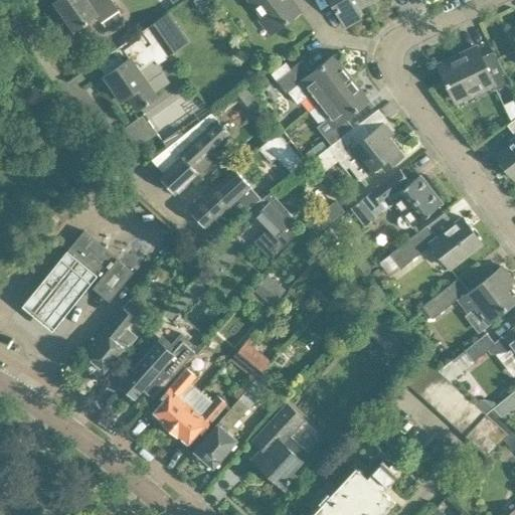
[(101,22),(119,9),(112,0),(41,0),(57,22),(64,17),(73,30),(96,15),(101,22)]
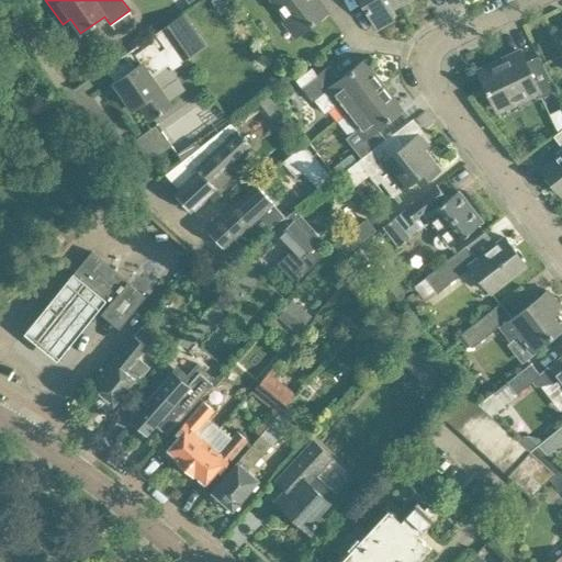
[(210,0),(221,14),(233,6),(228,0),(210,0)]
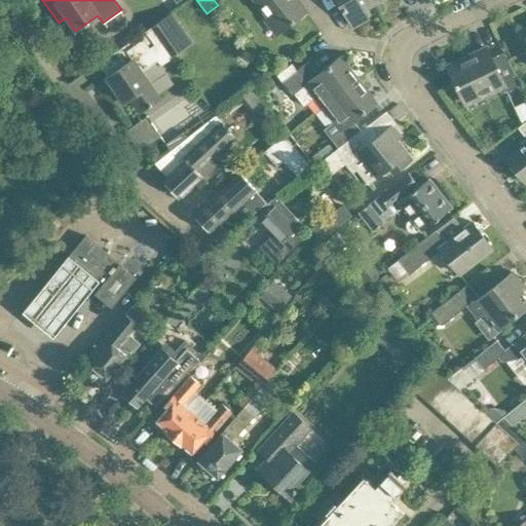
[(255,0),(267,15),(279,32),(306,11),(296,0),(255,0)]
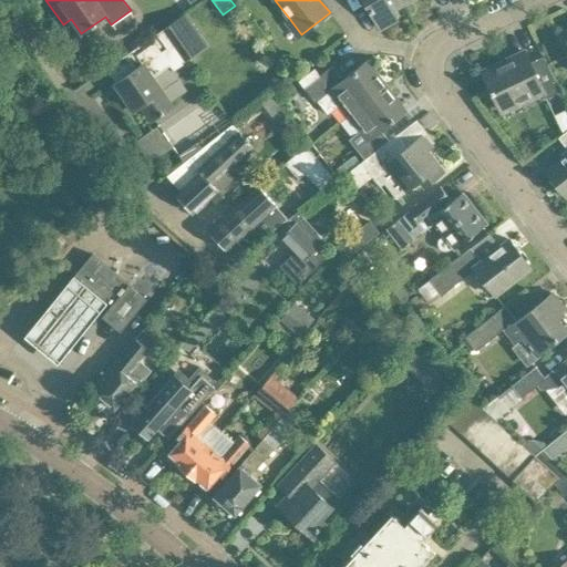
[(363,0),(369,9),(380,29),(397,19),(391,10),(402,3),(399,0),(363,0)]
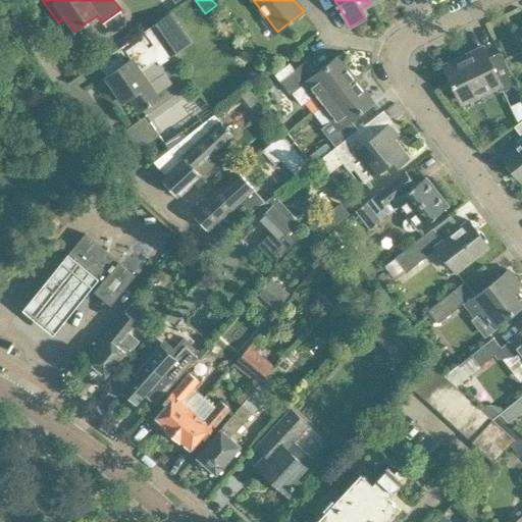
[(122,45),(98,62),(107,75),(106,76),(123,101),(131,96),(140,109),(157,98),(158,97),(140,71),(155,60),(159,58),(161,61),(165,58),(189,42),(168,13),(146,30),(122,45)]
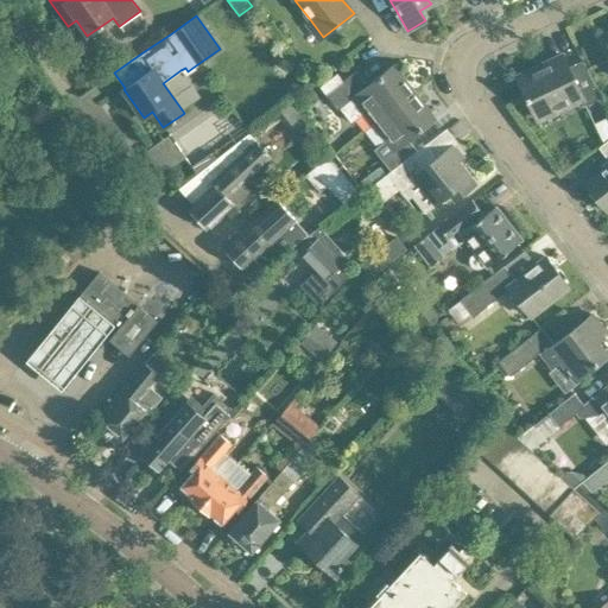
[(600,99),(583,61),(569,68),(563,55),(546,63),(548,65),(518,80),(529,102),(531,101),(538,115),(565,102),(568,107),(582,100),(586,106),(600,99)]
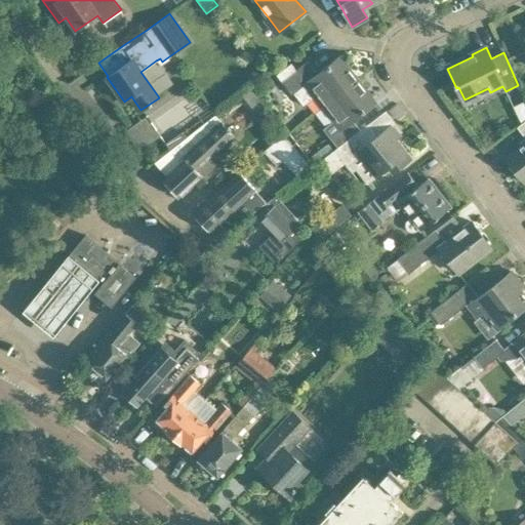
[(315,97),(322,107),(357,81),(339,57),(317,75),(307,62),(295,71),(290,64),(276,75),(281,81),(291,94),(293,93),(303,106),(314,96),(315,97)]
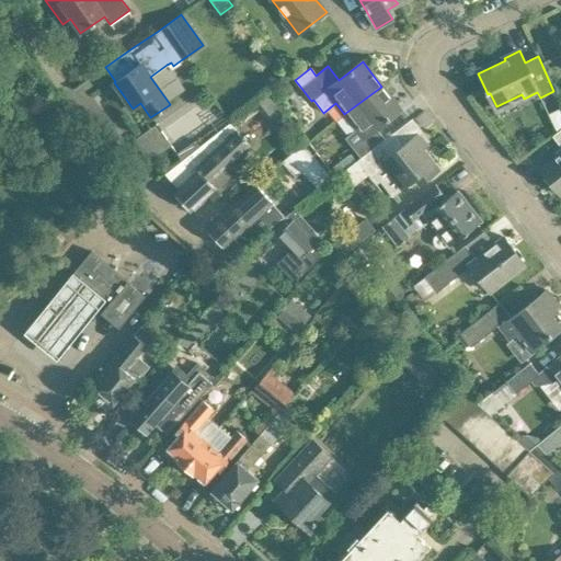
[(344,137),(361,157),(361,158),(385,139),(377,128),(400,111),(381,87),(344,114),(355,128),(344,137)]
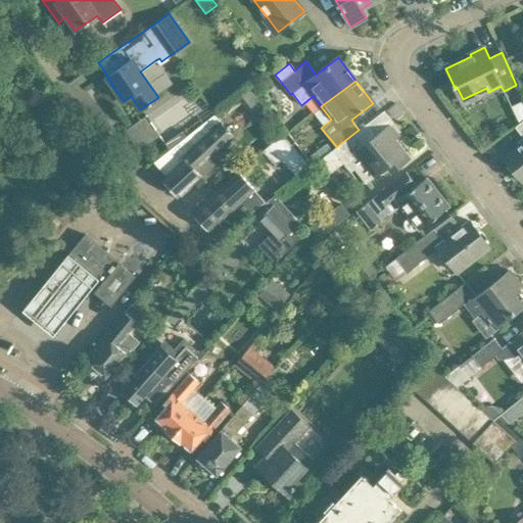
[(250,88),(237,98),(247,109),(259,99),(250,88)]
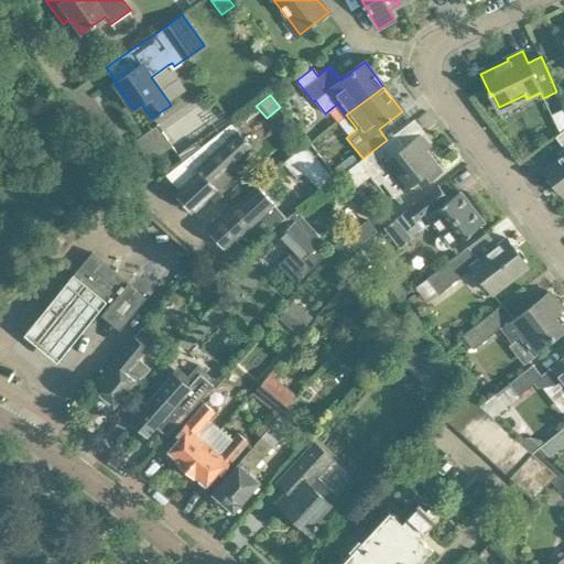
[(241,116),(236,121),(240,127),(246,121),(241,116)]
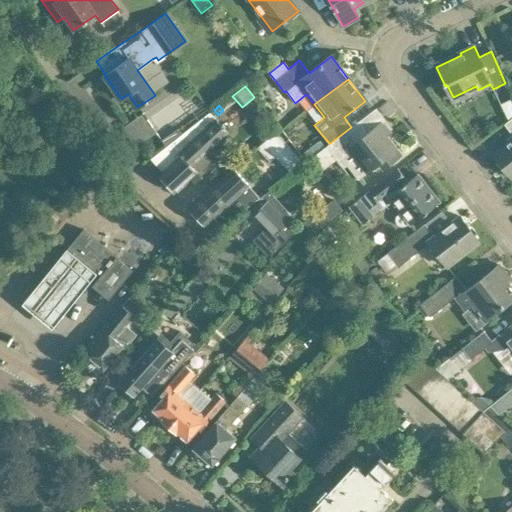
[(181,155),(159,176),(174,192),(180,185),(182,187),(184,185),(183,184),(196,171),(200,174),(213,162),(214,155),(208,149),(228,131),(210,112),(182,134),(171,143),(181,155)]
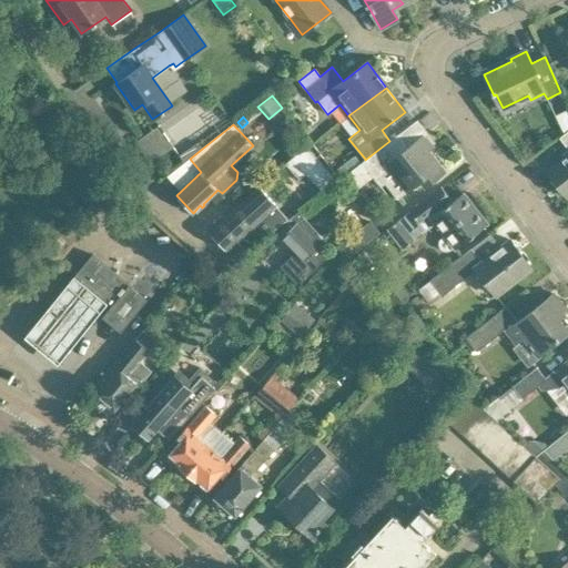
[(567,130),(563,134),(559,138),(567,149),(561,154),(565,159),(547,172),(566,198),(567,195),(567,130)]
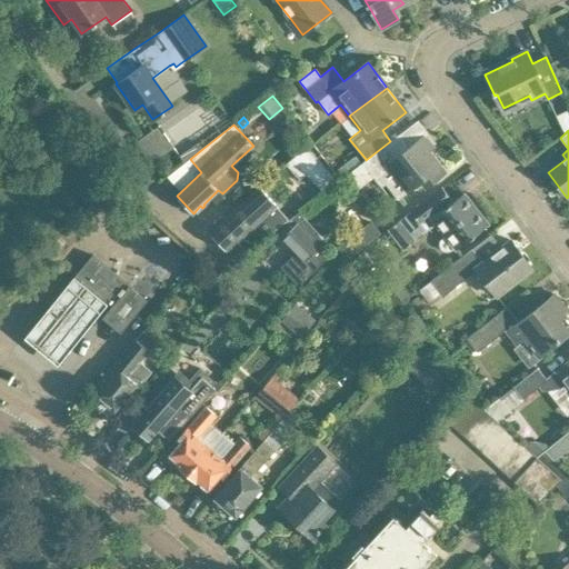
[(366,159),(362,162),(381,187),(387,182),(399,197),(402,195),(408,190),(421,180),(426,187),(427,186),(445,172),(428,151),(433,148),(423,136),(410,147),(400,133),(390,141),(366,160),(366,159)]
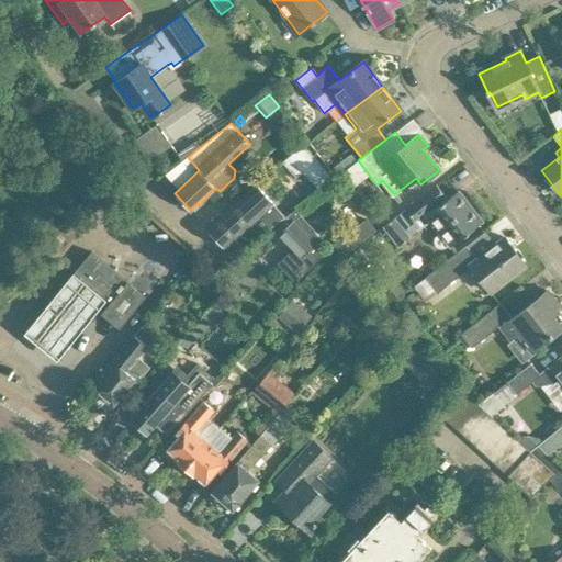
[(195,141),(177,154),(182,161),(188,157),(200,147),(195,141)]
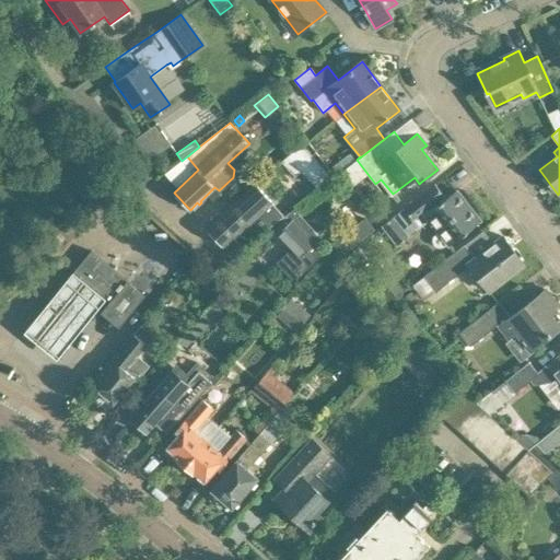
[(301,144),(281,162),(295,176),(314,159),(301,144)]
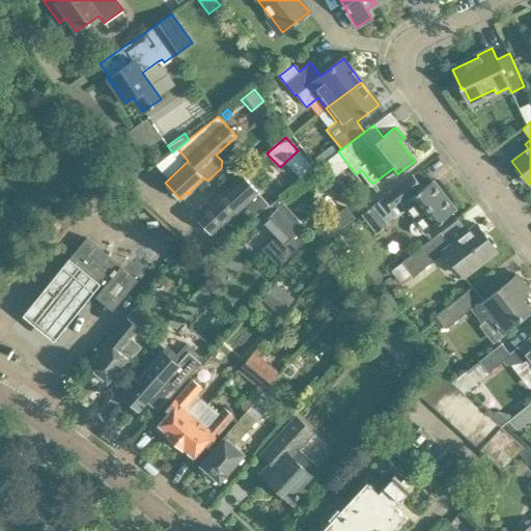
[(413,174),(361,215),(375,233),(386,224),(386,223),(396,215),(397,216),(408,208),(415,219),(412,222),(410,224),(410,228),(411,232),(414,234),(418,234),(421,233),(425,231),(426,233),(455,210),(432,180),(423,188),(413,174)]
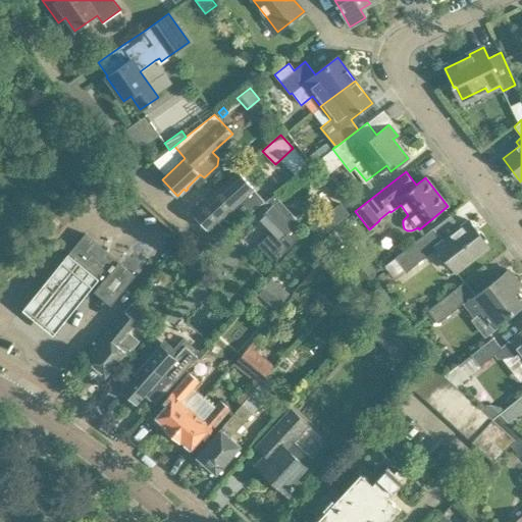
[(253,211),(265,200),(239,172),(216,193),(215,192),(193,213),(208,229),(217,220),(226,230),(253,211)]
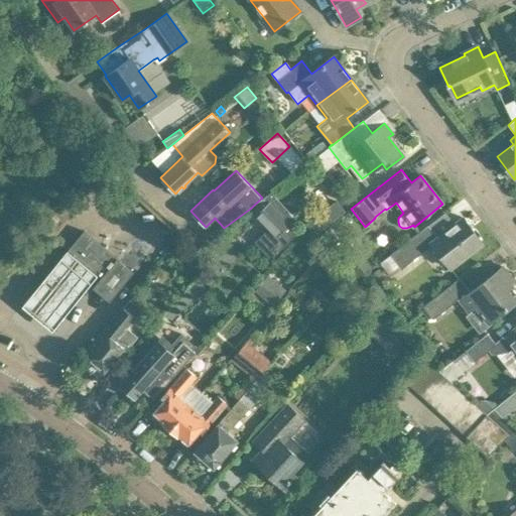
[(262,198),(250,209),(276,237),(294,218),(270,190),(262,198)]
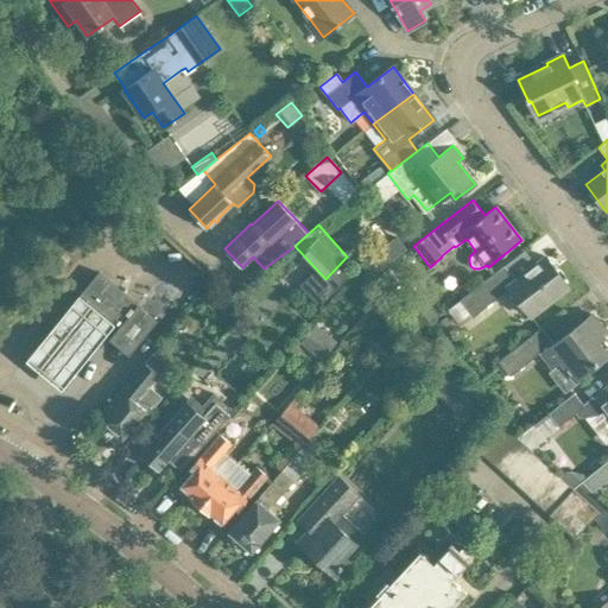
[(361,264),(371,277),(394,259),(384,246),(361,264)]
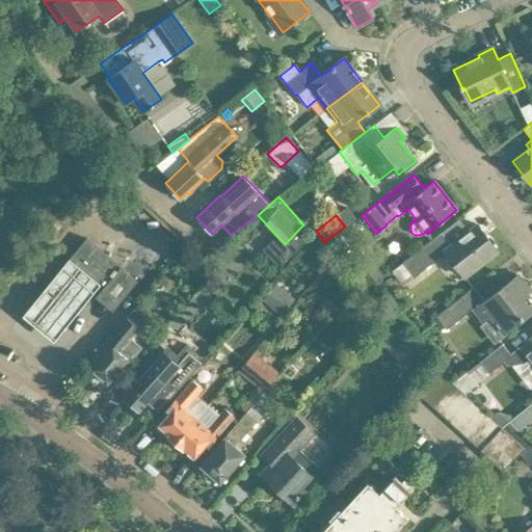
[(442,233),(403,263),(394,269),(404,284),(414,276),(414,277),(446,253),(464,276),(498,250),(478,224),(451,245),(442,233)]
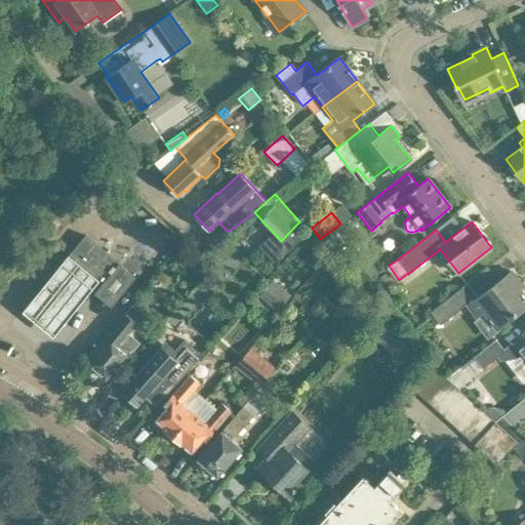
[(85,235),(66,259),(99,287),(94,292),(112,307),(136,277),(120,264),(90,239),(85,235)]
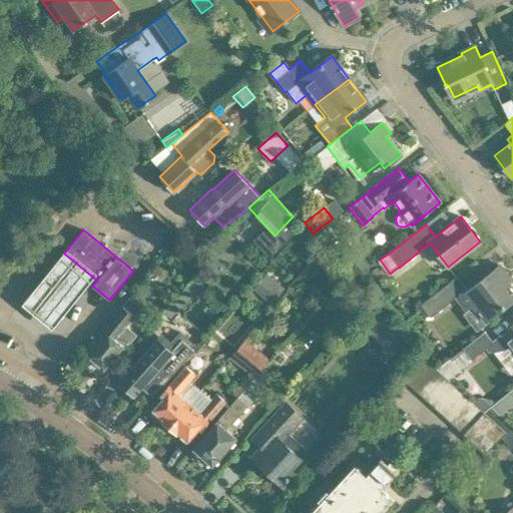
[(195,271),(204,260),(190,247),(181,260),(195,271)]
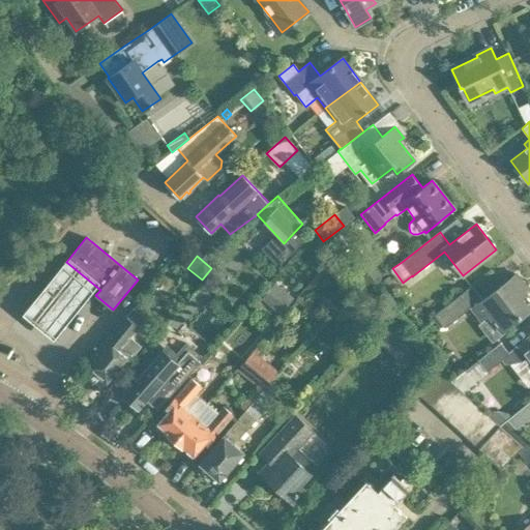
[(99,285),(69,260),(59,273),(39,296),(24,316),(54,341),(70,320),(88,298),(99,285)]
